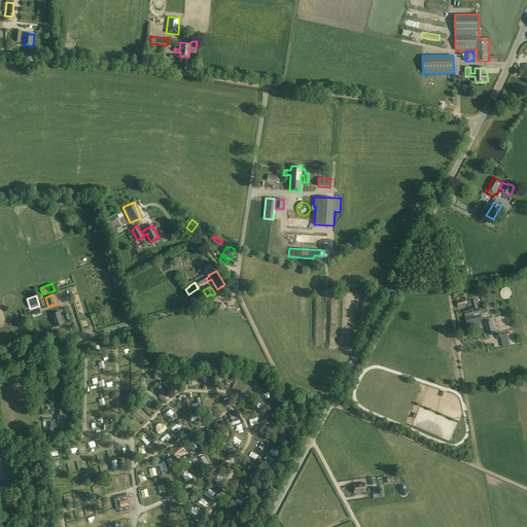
[(456,301),(458,309),(467,306),(468,307),(472,306),(473,310),(479,309),(478,305),(477,305),(476,301),(471,302),(471,301),(467,302),(466,297),(456,301)]
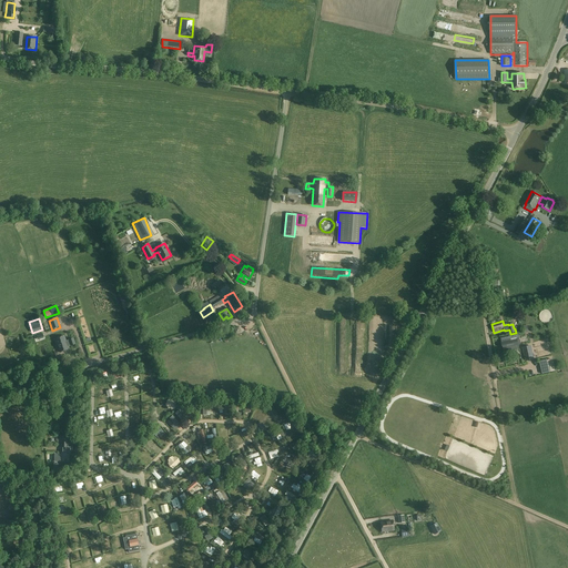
[(509,336),(500,338),(501,343),(504,352),(510,351),(519,350),(518,345),(521,344),(519,334),(509,336)]
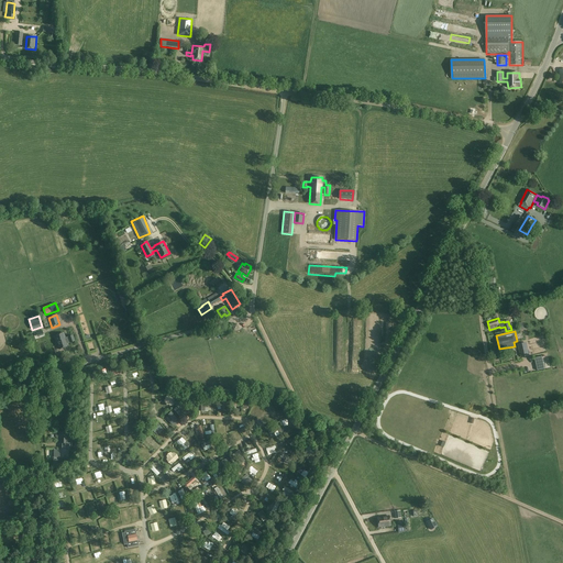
[(73,335),(66,338),(64,333),(54,337),(56,342),(57,342),(59,350),(67,348),(66,343),(69,342),(70,343),(75,342),(73,335)]
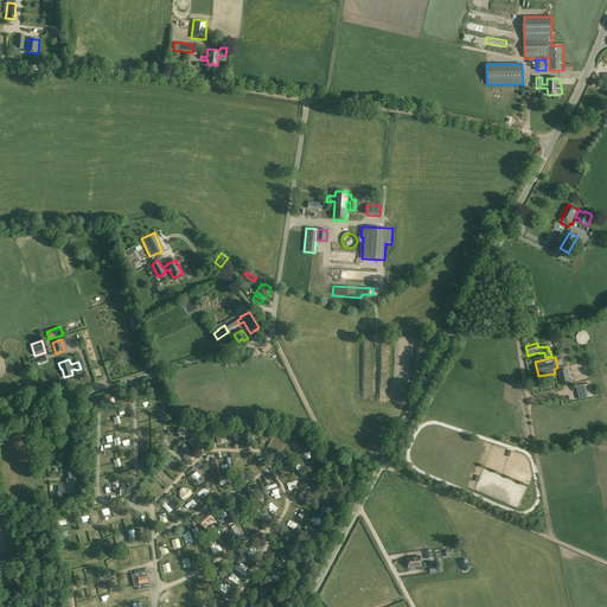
[(589,359),(574,362),(577,378),(592,375),(589,359)]
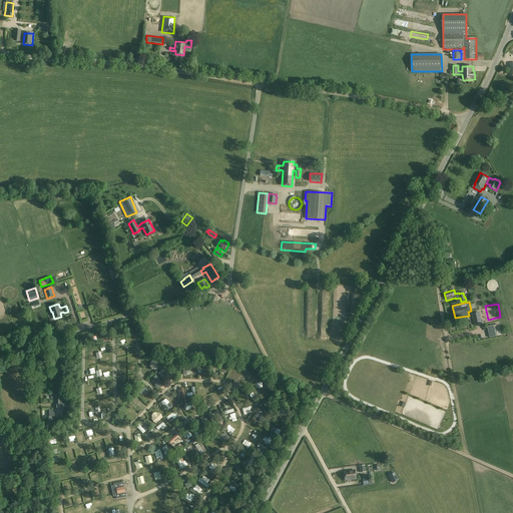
[(475,327),(483,325),(480,313),(472,314),(475,327)]
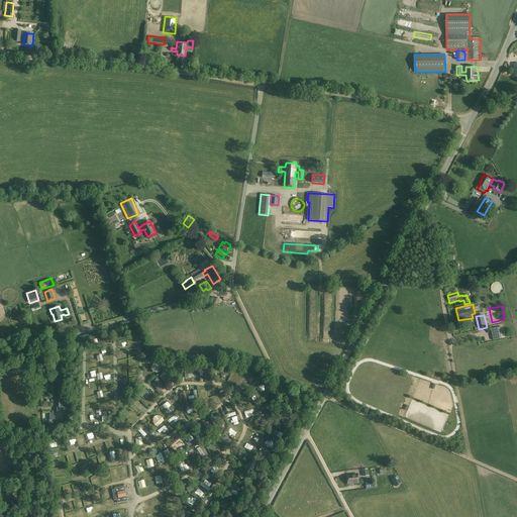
[(498,328),(492,330),(494,341),(501,339),(498,328)]
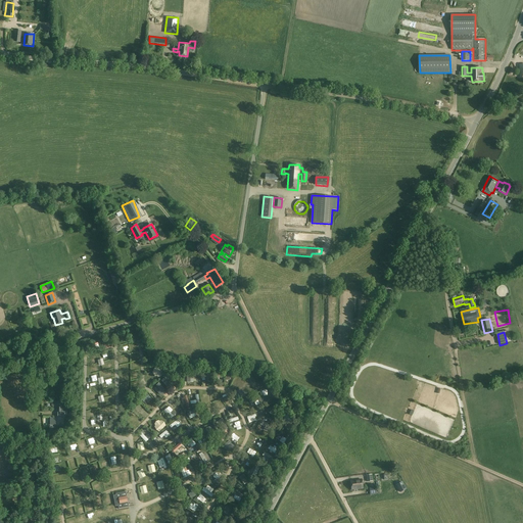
[(184,366),(184,386),(185,386),(202,386),(202,382),(201,366),(184,366)]
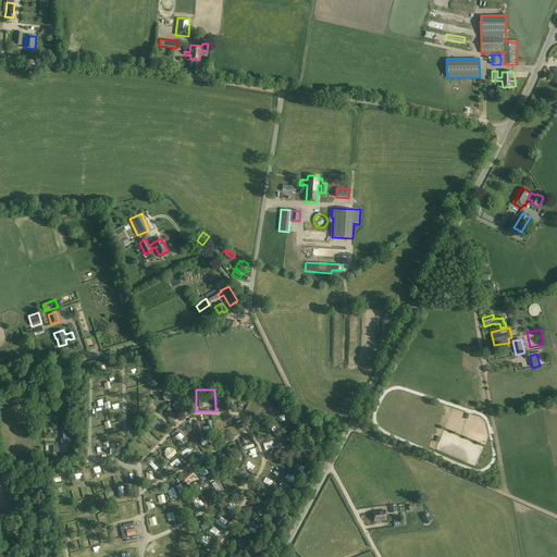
[(244,390),(237,411),(245,412),(246,410),(256,390),(244,390)]
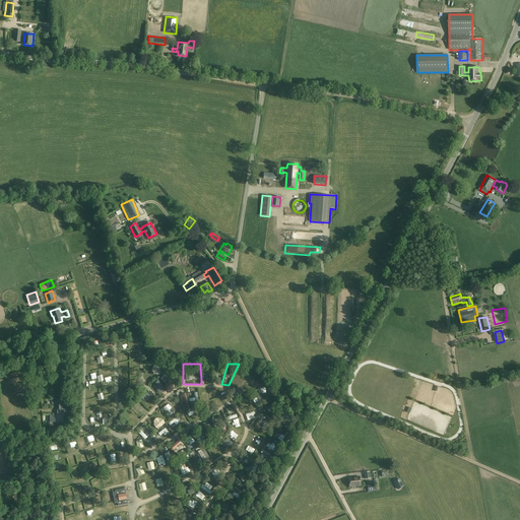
[(246,364),(246,372),(250,378),(258,375),(262,365),(246,364)]
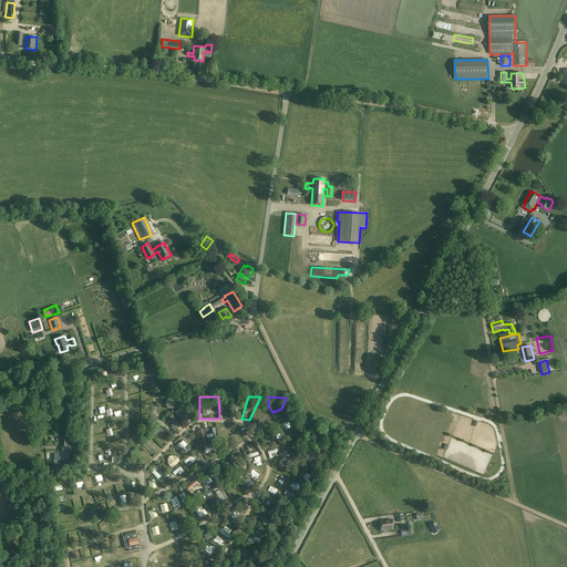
[(182,401),(172,413),(185,425),(186,424),(187,423),(189,422),(191,421),(193,420),(182,401)]
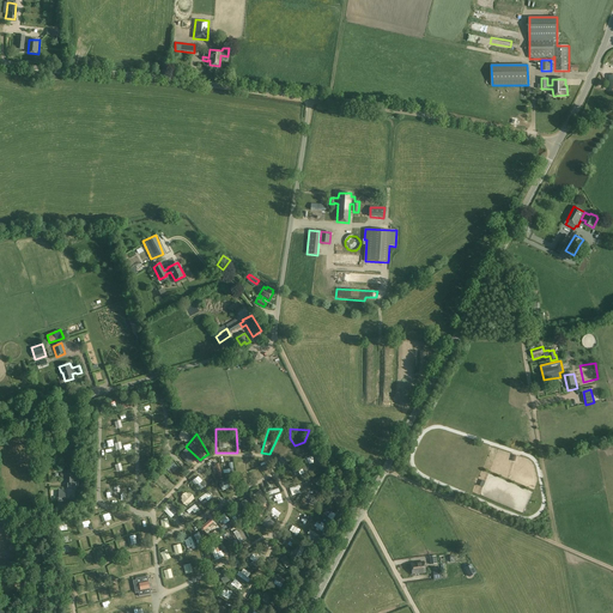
[(273,459),(273,460),(275,465),(275,466),(277,466),(298,456),(295,445),(290,438),(280,441),(273,456),(273,457),(273,459)]
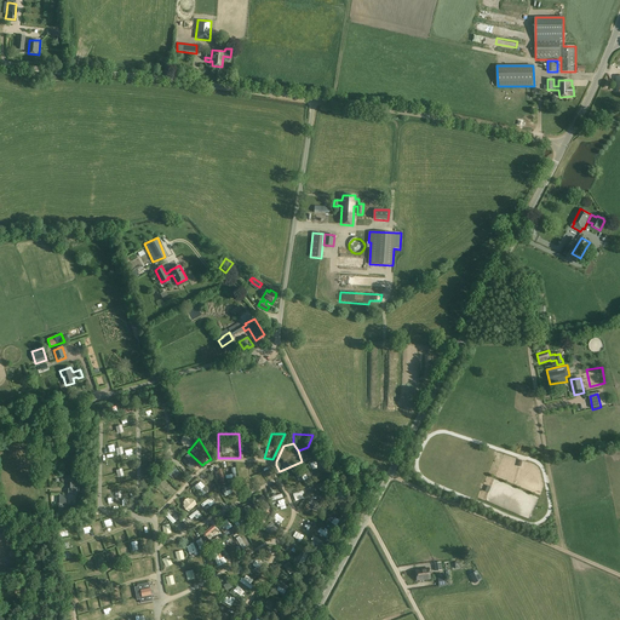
[(185,451),(177,460),(178,461),(193,475),(202,465),(188,452),(185,451)]
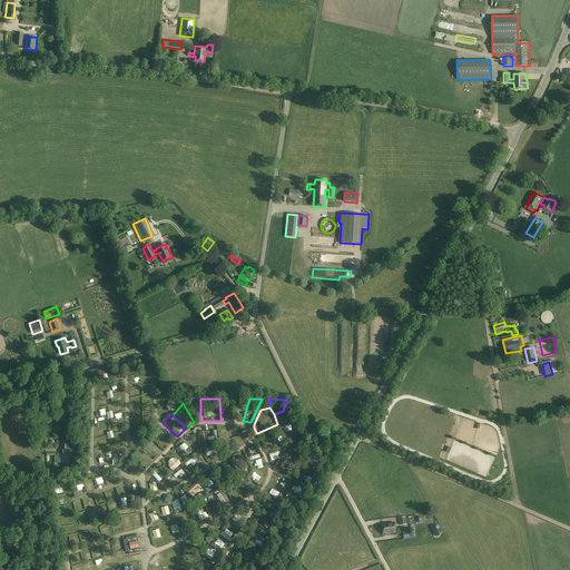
[(159,426),(150,435),(164,450),(172,442),(172,441),(173,441),(173,440),(173,439),(172,439),(172,438),(160,428),(159,426)]
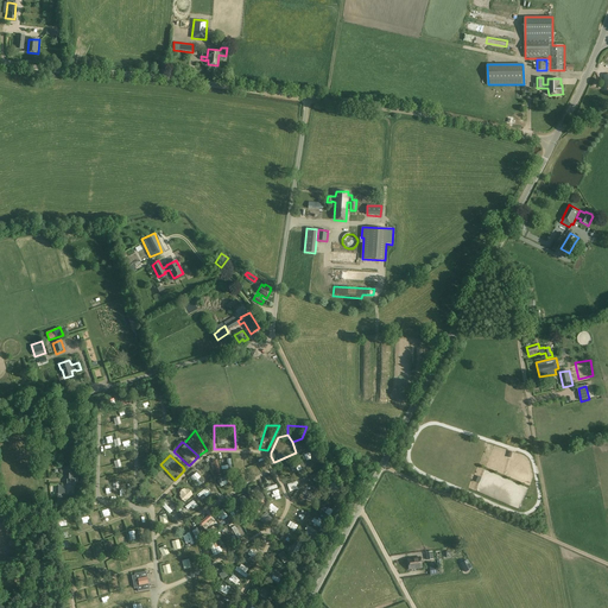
[(258,455),(255,455),(257,462),(263,473),(267,469),(268,469),(268,468),(268,467),(265,458),(264,458),(264,457),(263,456),(261,456),(261,455),(260,455),(259,455),(258,455)]
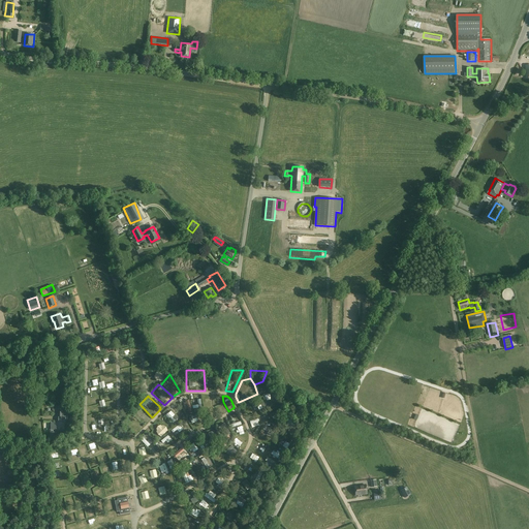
[(201,409),(200,399),(197,400),(198,405),(192,406),(193,408),(198,408),(198,409),(201,409)]
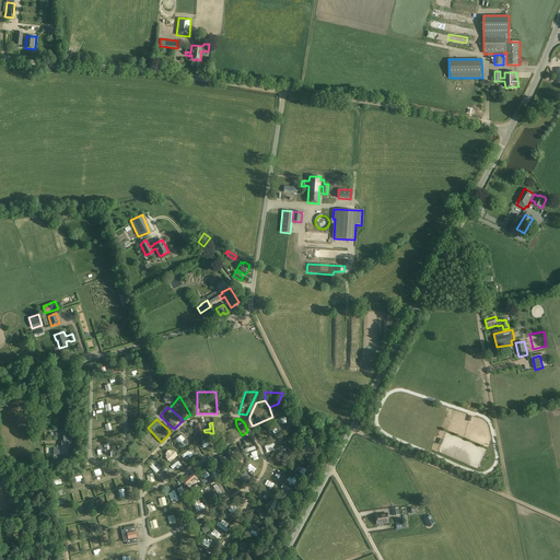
[(267,428),(269,432),(276,428),(278,432),(281,430),(278,422),(267,428)]
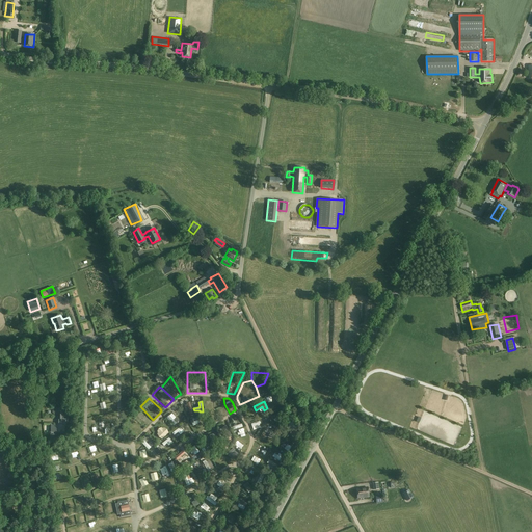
[(193,416),(190,402),(187,403),(187,405),(184,405),(185,413),(188,411),(190,417),(193,416)]
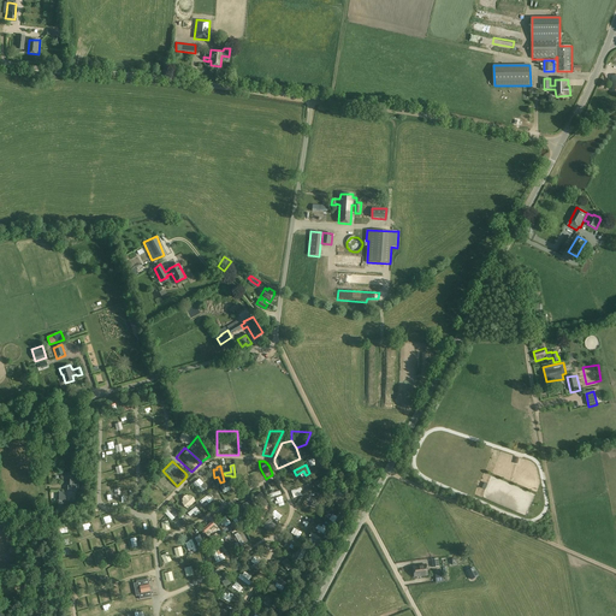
[(260,468),(249,475),(254,485),(256,484),(266,479),(260,468)]
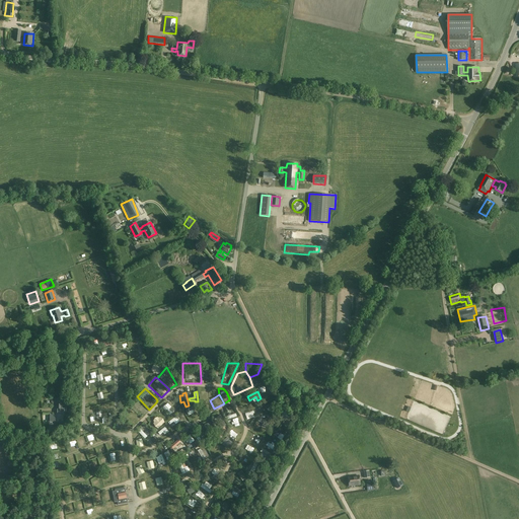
[(137,396),(128,405),(141,418),(149,410),(137,396)]
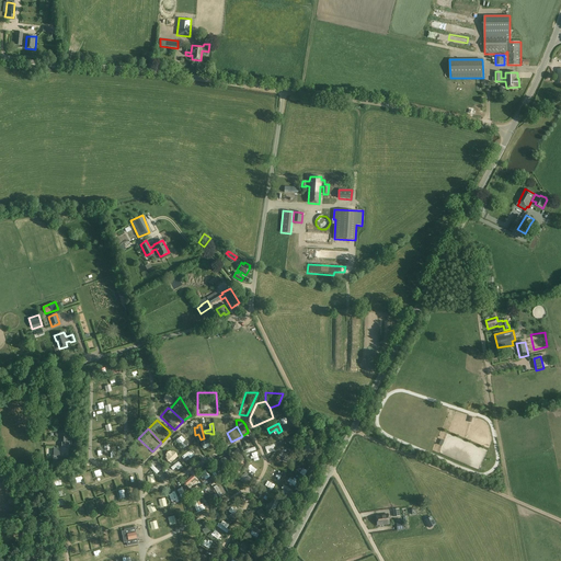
[(58,431),(56,433),(56,435),(57,437),(60,437),(59,442),(60,442),(60,446),(64,446),(64,442),(71,443),(72,435),(68,435),(68,432),(60,431),(60,432),(58,431)]
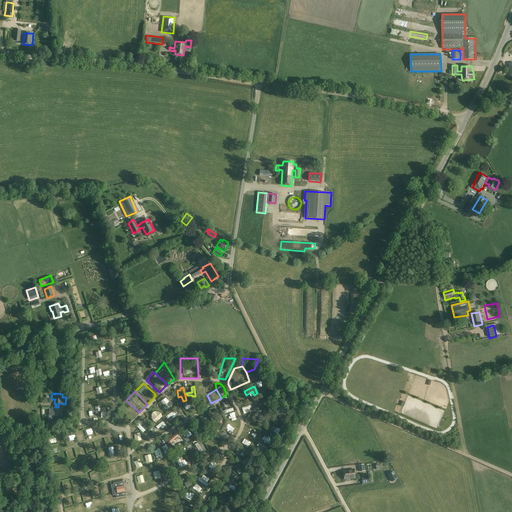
[(197,397),(195,398),(202,409),(211,403),(207,395),(199,396),(197,397)]
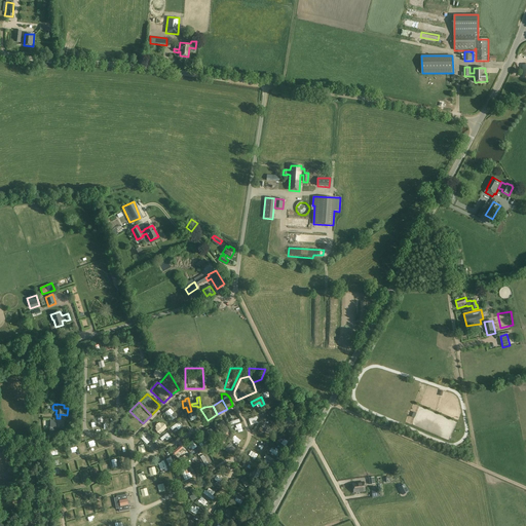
[(288,409),(276,421),(284,423),(282,428),(285,429),(292,434),(296,425),(288,409)]
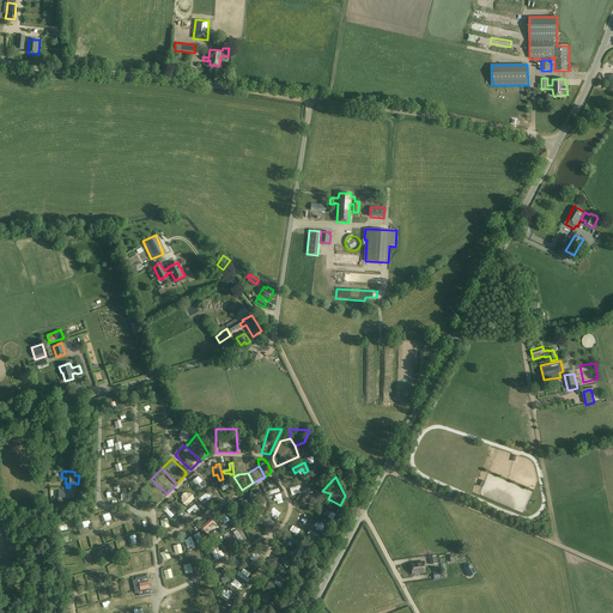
[(193,481),(201,490),(204,487),(207,484),(204,480),(200,484),(195,478),(193,481)]
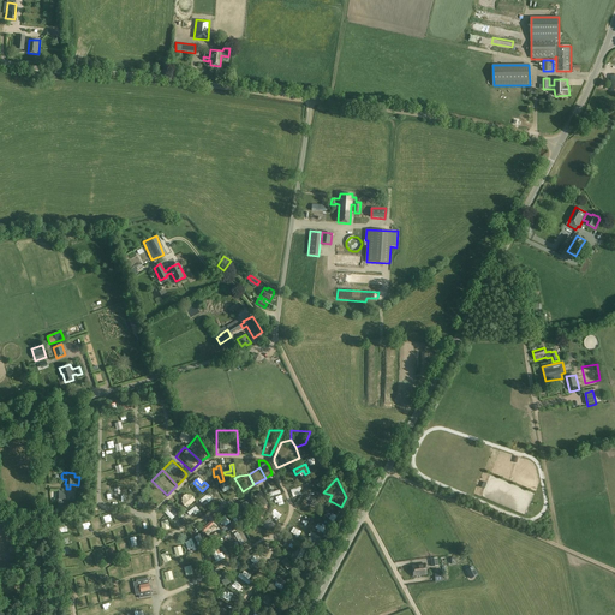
[(273,479),(260,488),(266,500),(281,495),(282,493),(282,491),(280,488),(274,481),(274,479),(273,479)]
